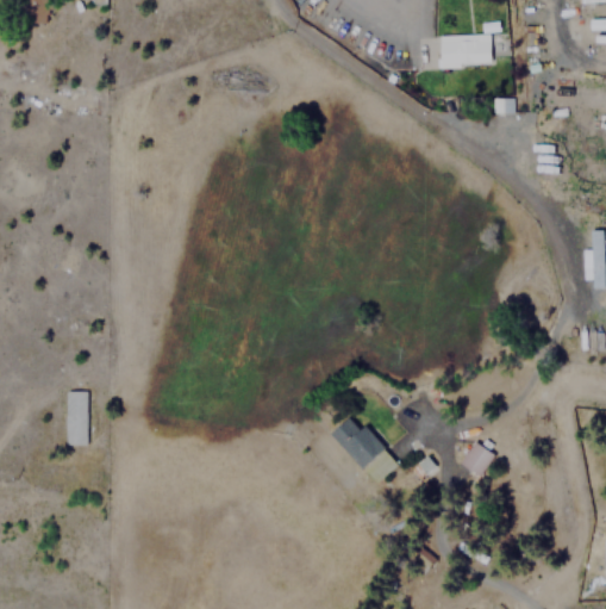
[(441,35),(441,67),(492,67),(492,35),(441,35)]
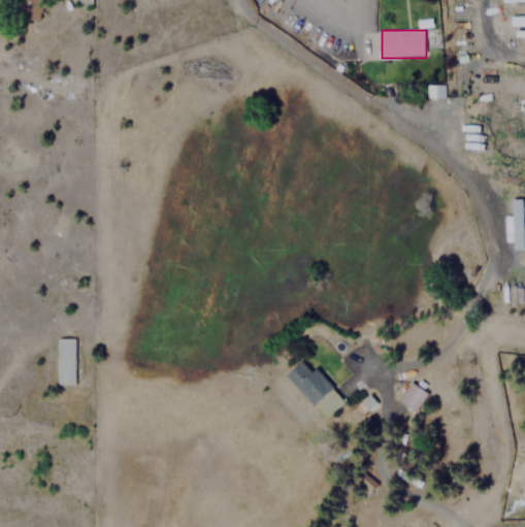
[(432,98),(449,98),(449,86),(432,86),(432,98)]
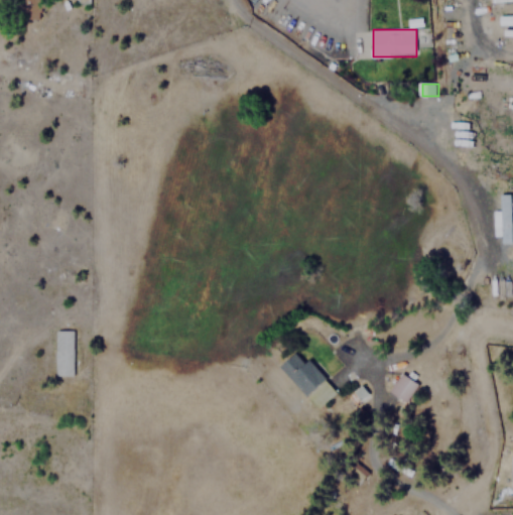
[(512,195),(501,195),(501,244),(512,244),(512,195)]
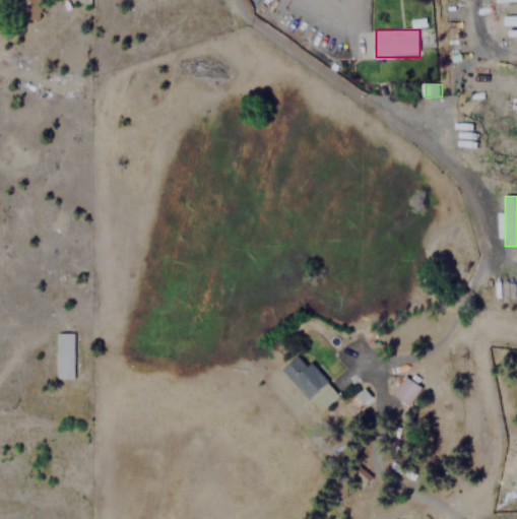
[(75,333),(58,333),(58,379),(75,379),(75,333)]
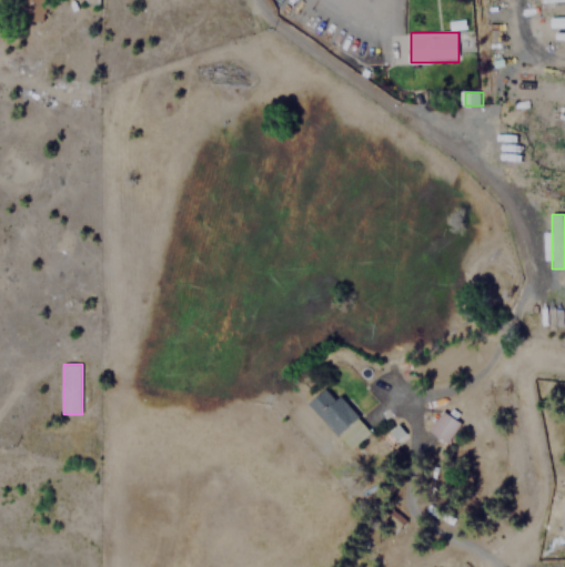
[(372,432),(329,385),(309,403),(353,451),(372,432)]
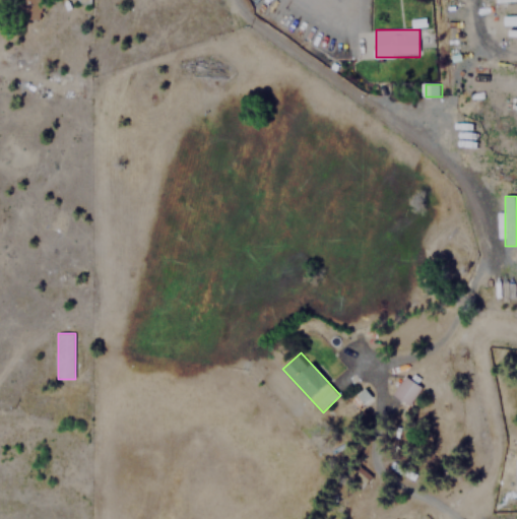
[(393,394),(410,405),(423,387),(405,376),(393,394)]
